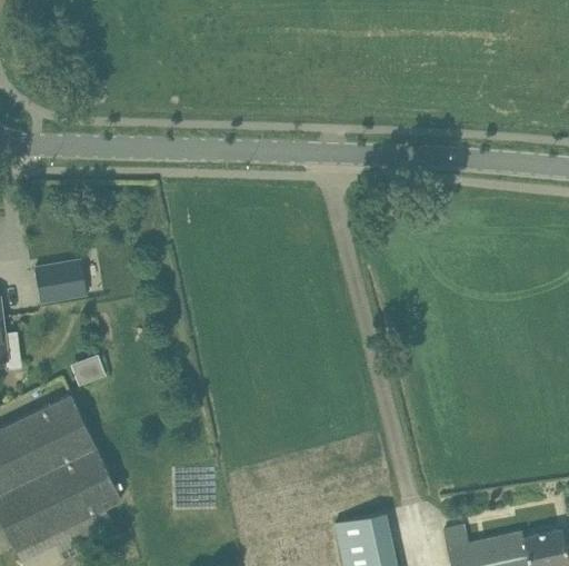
[(36,268),(42,304),(86,296),(80,260),(36,268)]
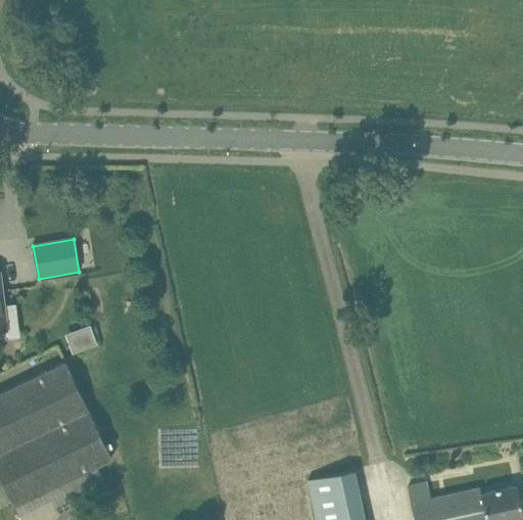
[(0,340),(18,338),(14,306),(3,308),(0,281),(0,340)]
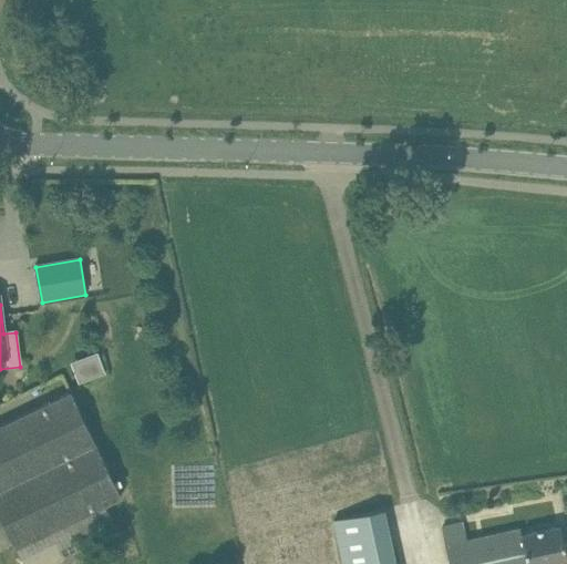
[(82,385),(109,376),(101,352),(73,361),(82,385)]
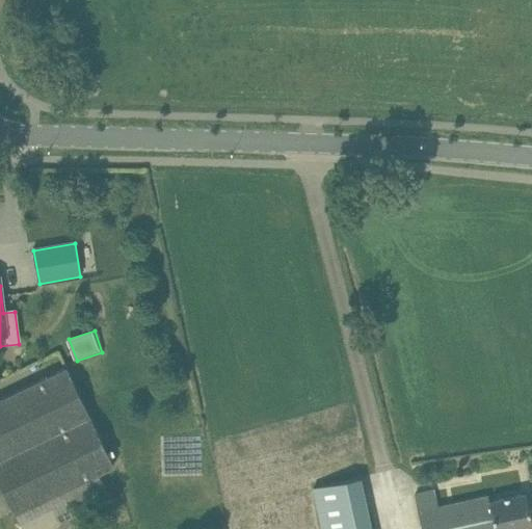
[(110,503),(97,475),(114,467),(68,368),(0,399),(0,482),(22,528),(58,528),(110,503)]
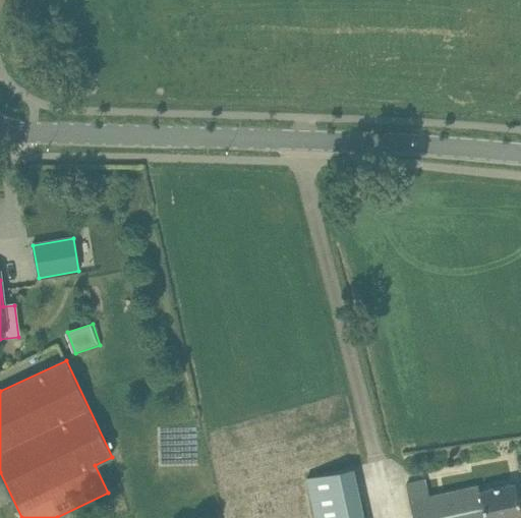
[(307,480),(314,517),(362,517),(353,470),(307,480)]
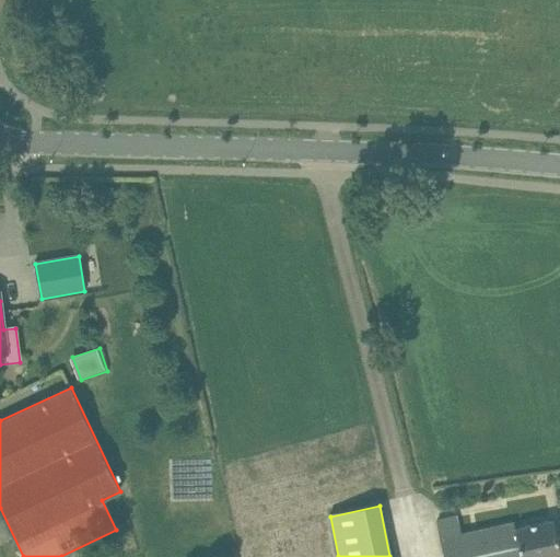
[(436,523),(443,556),(559,556),(559,552),(553,522),(516,531),(514,525),(461,536),(456,519),(436,523)]
